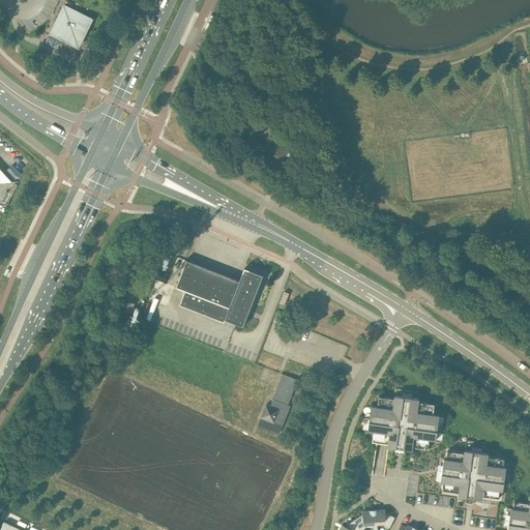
[(64,7),(55,27),(59,37),(71,42),(81,39),(87,27),(84,17),(64,7)]
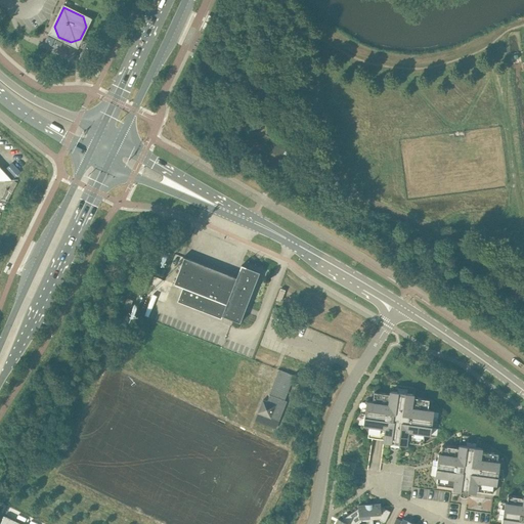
[(260,122),(256,129),(249,143),(288,162),(294,148),(266,134),(270,127),(260,122)]
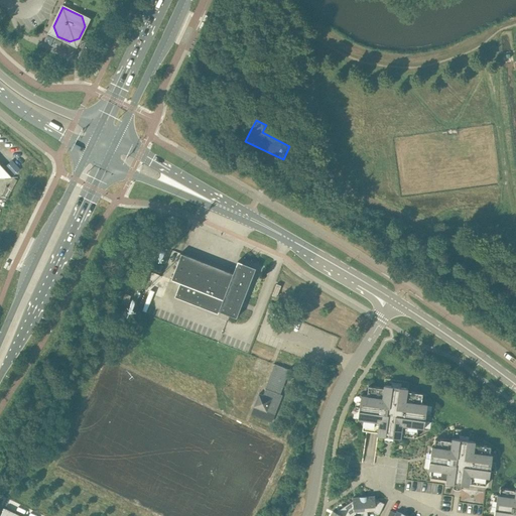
[(12,160),(5,167),(13,176),(21,168),(12,160)]
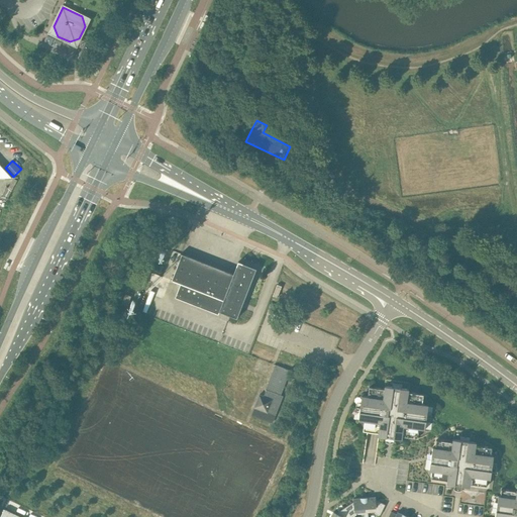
[(0,178),(12,178),(0,165),(0,178)]
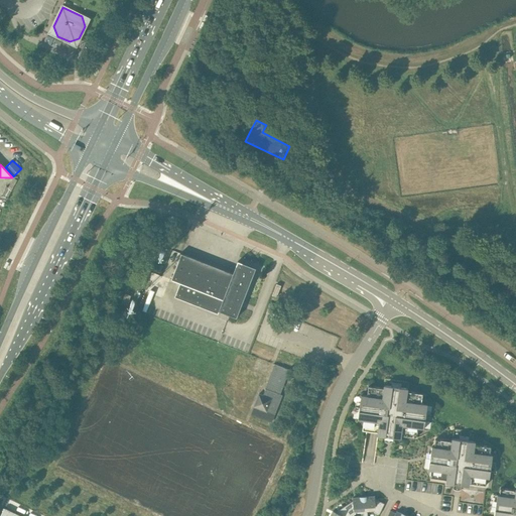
[(256,268),(241,262),(238,261),(233,273),(180,253),(180,254),(181,254),(171,279),(180,283),(174,297),(218,314),(219,311),(237,317),(256,268)]
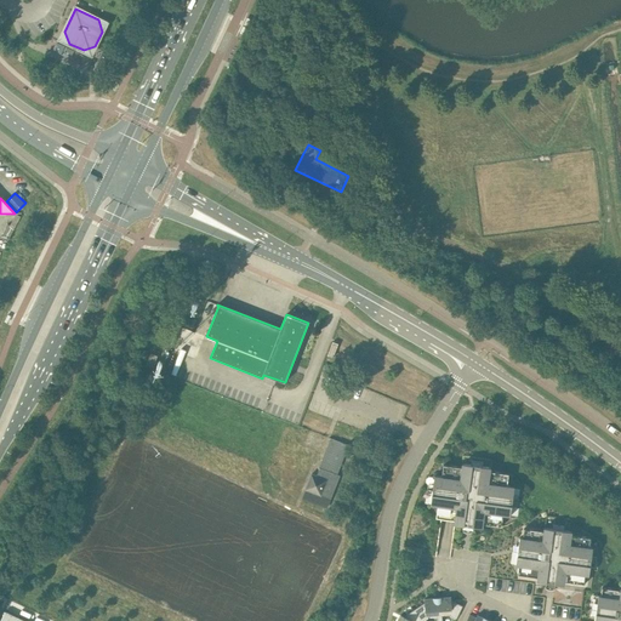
[(158,355),(151,353),(147,365),(153,368),(158,355)]
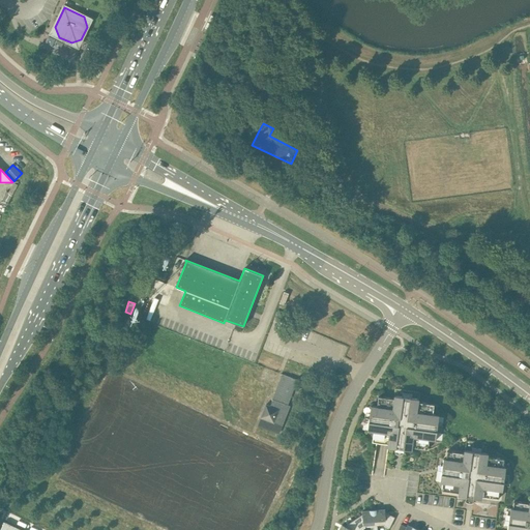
[(430,439),(436,440),(439,415),(433,415),(435,405),(418,402),(419,399),(394,395),(394,399),(379,396),(377,407),(371,406),(367,431),(374,432),(373,441),(383,443),(388,444),(388,447),(412,450),(412,447),(429,449),(430,439)]
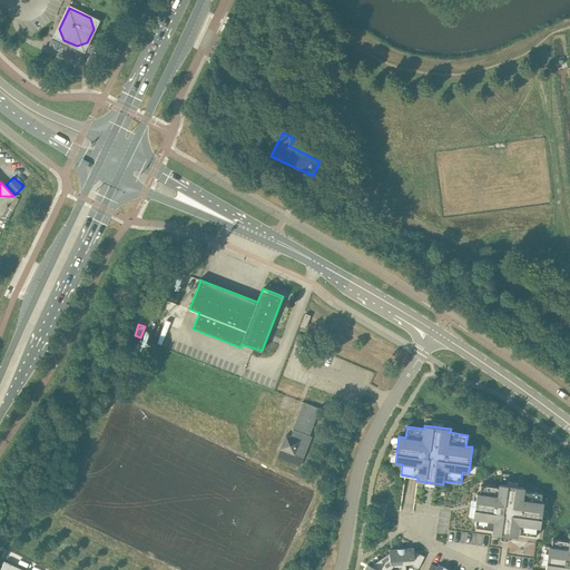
[(500,488),(481,485),(480,494),(478,493),(473,519),(477,519),(475,528),(493,530),(493,533),(518,537),(519,533),(537,537),(538,528),(541,528),(544,503),(541,502),(543,493),(524,491),(524,488),(500,484),(500,488)]
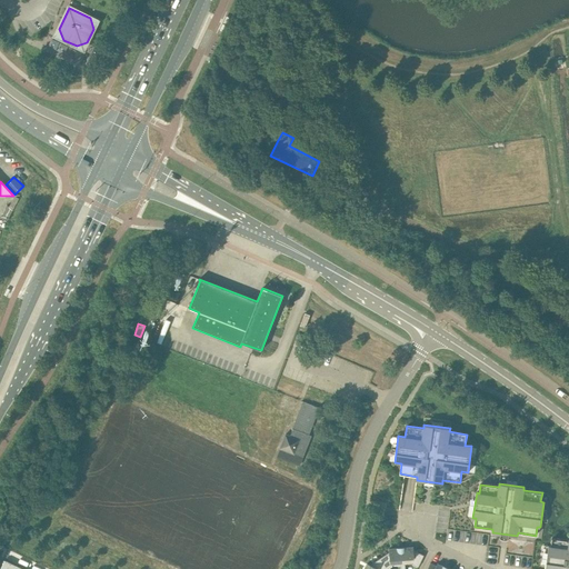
[(568,568),(568,539),(568,541),(551,538),(551,546),(548,546),(545,568),(568,568)]
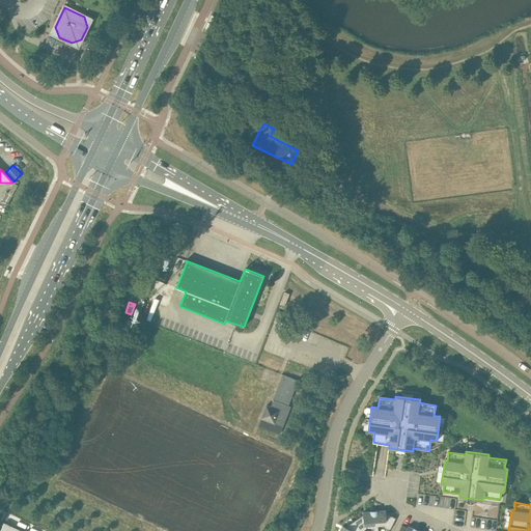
[(375,527),(373,527),(373,530),(378,530),(378,527),(384,526),(390,529),(396,519),(386,513),(386,510),(374,511),(375,527)]
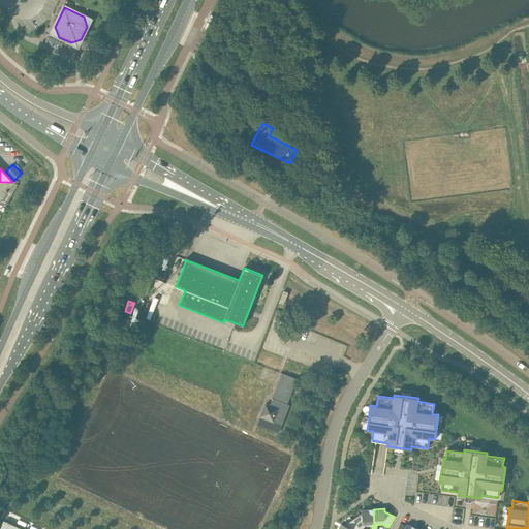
[(353,520),(359,528),(360,528),(366,526),(372,525),(374,525),(373,509),(362,510),(362,514),(353,520)]
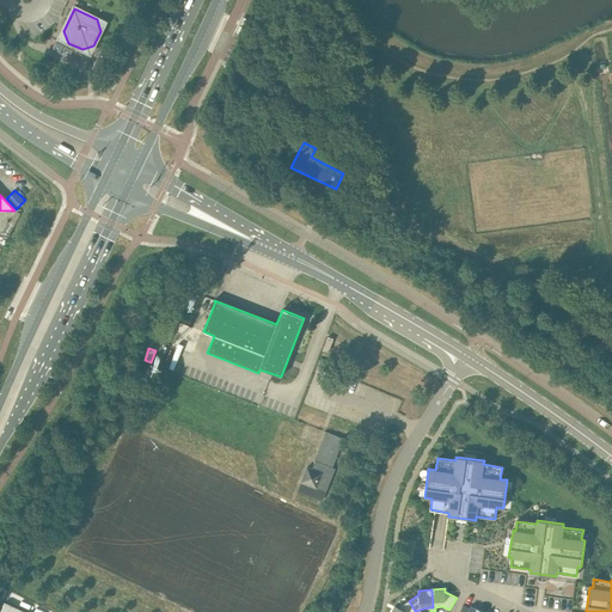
[(415,611),(409,601),(398,607),(395,606),(392,611),(415,611)]
